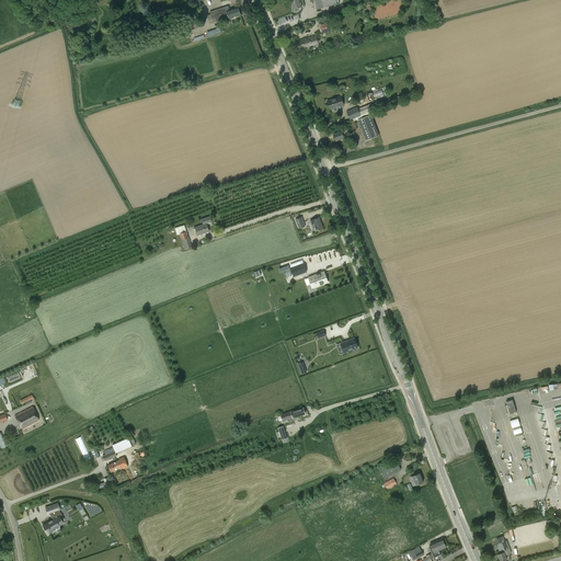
[(290,0),(293,9),(301,8),(299,0),(290,0)]
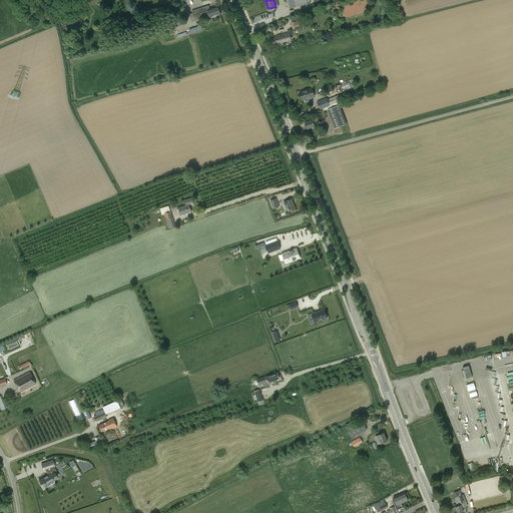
[(308,4),(307,0),(286,0),(288,3),(289,9),(308,4)]
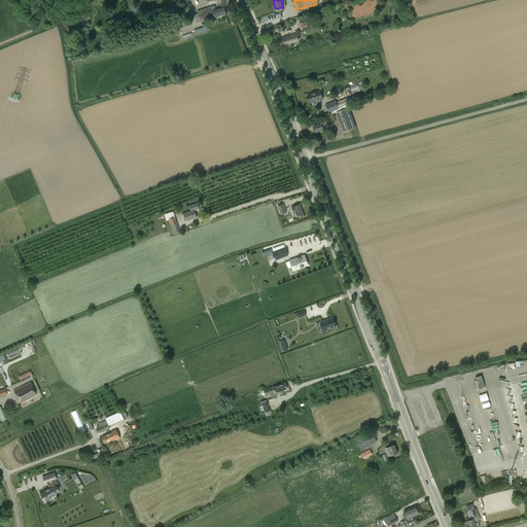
[(197,11),(200,19),(201,22),(212,18),(210,11),(212,11),(213,13),(212,14),(214,19),(225,14),(223,7),(215,9),(214,6),(209,7),(197,11)]
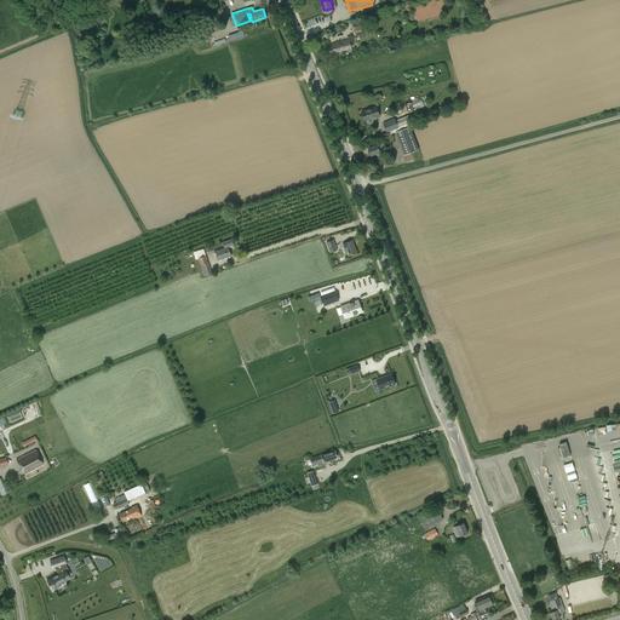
[(355,38),(367,34),(365,24),(352,28),(355,38)]
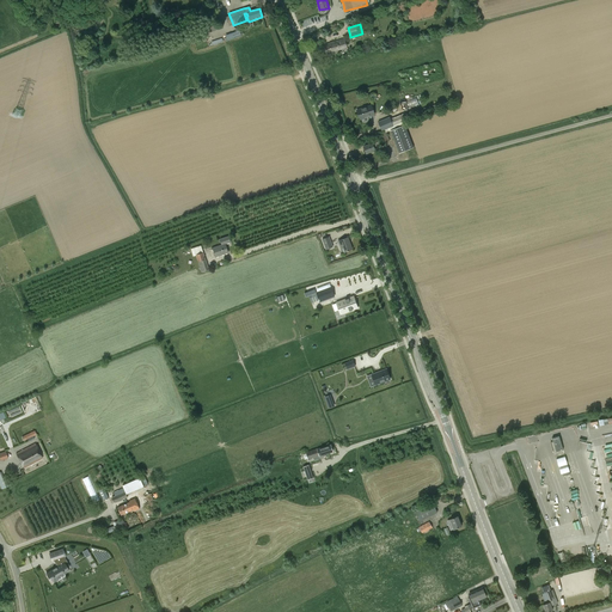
[(226,35),(228,41),(243,36),(240,30),(226,35)]
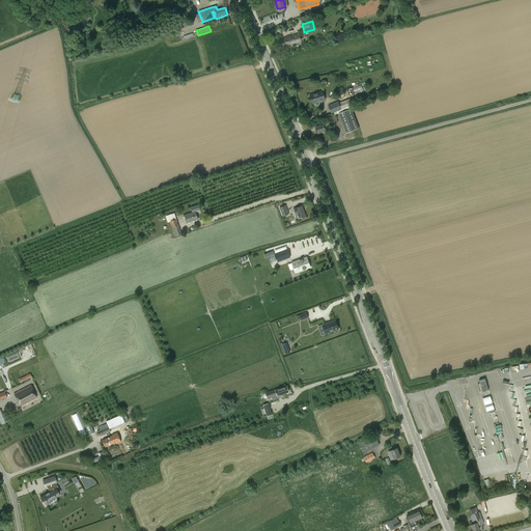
[(281,38),(284,48),(302,43),(299,33),(281,38)]
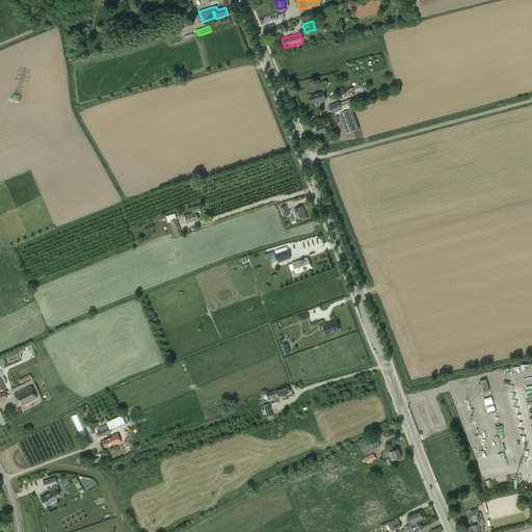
[(348,89),(350,95),(364,89),(363,84),(348,89)]
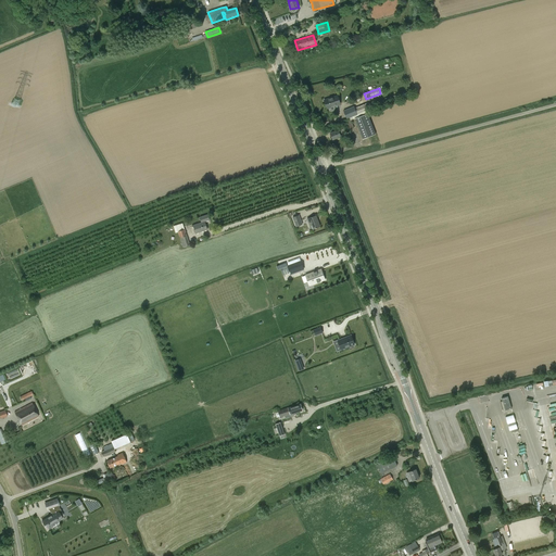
[(325,101),(327,110),(341,104),(338,97),(325,101)]
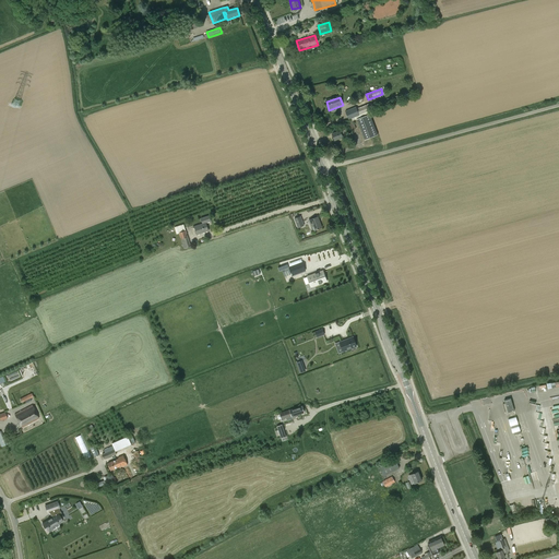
[(348,119),(369,111),(371,111),(369,105),(356,110),(355,108),(345,111),(348,119)]
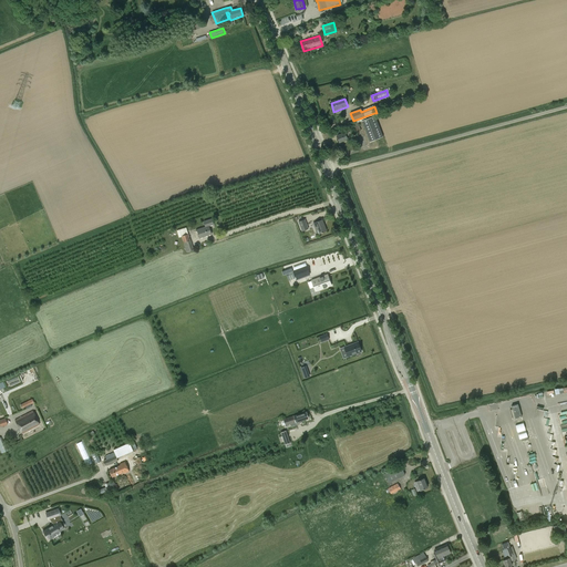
[(374,116),(361,121),(369,142),(382,137),(374,116)]
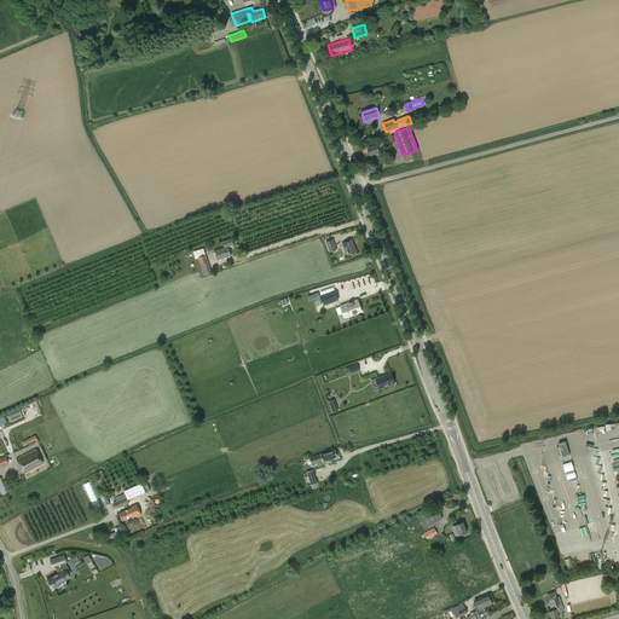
[(393,143),(389,134),(383,137),(387,145),(393,143)]
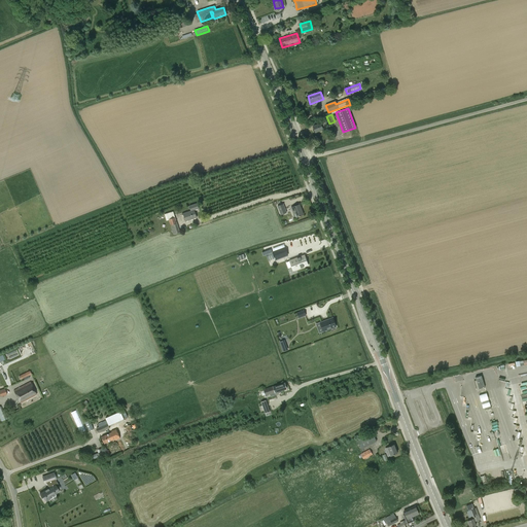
[(313,126),(315,133),(323,130),(322,126),(326,125),(324,119),(319,123),(319,124),(313,126)]
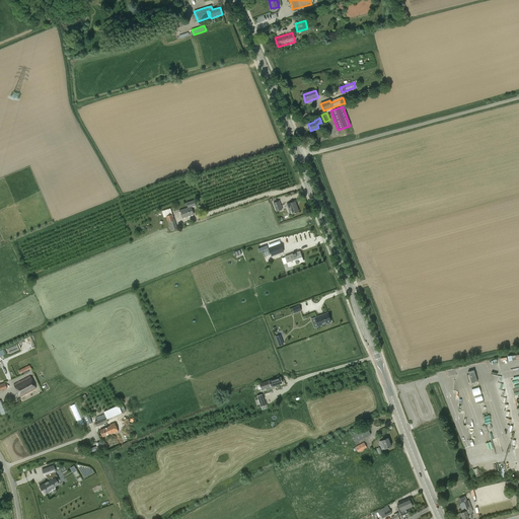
[(180,210),(183,218),(194,214),(192,207),(196,205),(194,201),(187,203),(189,208),(180,210)]
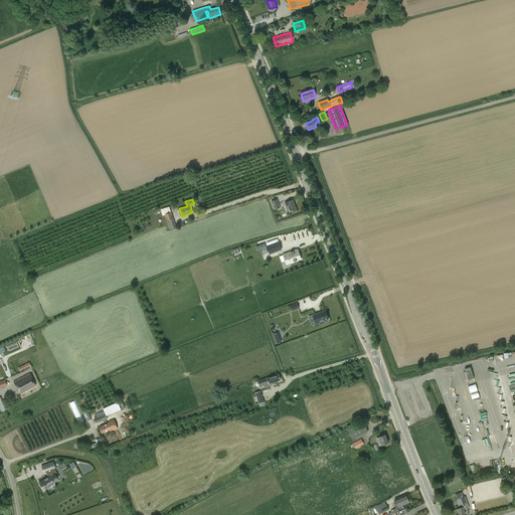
[(275,210),(281,208),(277,199),(271,201),(275,210)]
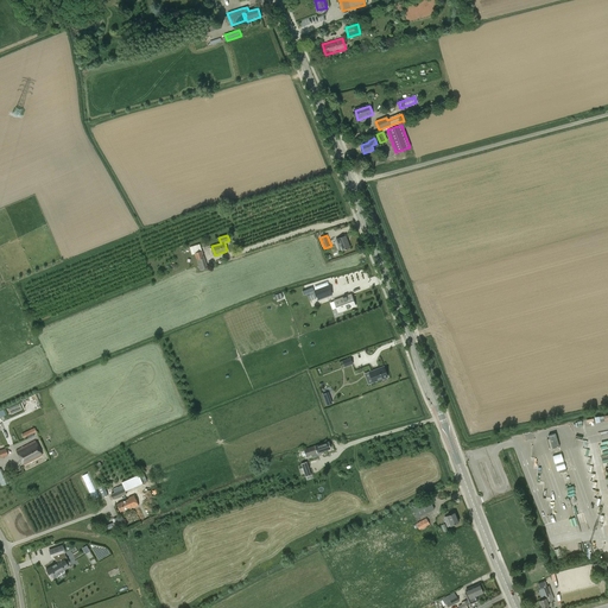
[(341,246),(342,249),(350,247),(346,235),(336,240),(340,247),(341,246)]
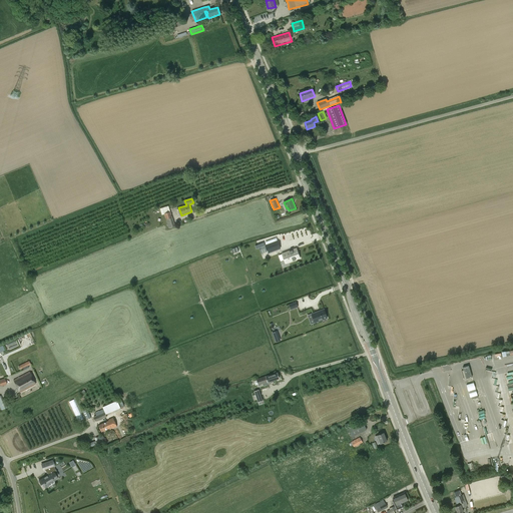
[(168,228),(175,226),(170,211),(168,205),(160,208),(162,214),(164,213),(166,219),(165,219),(168,228)]
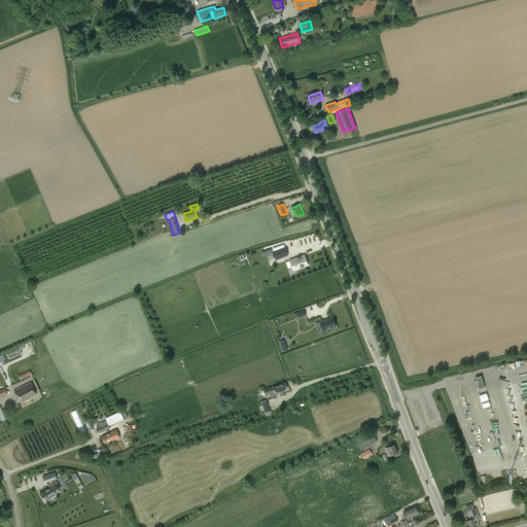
[(288,255),(285,248),(274,252),(276,259),(288,255)]
